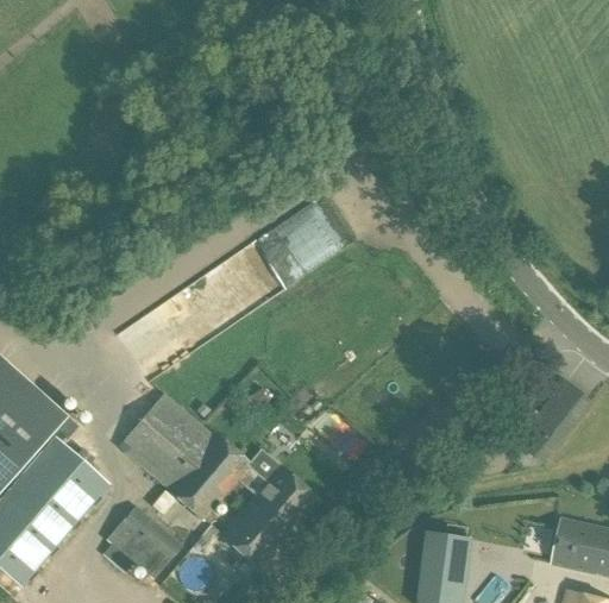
[(184,372),(200,393),(269,340),(253,320),(184,372)]
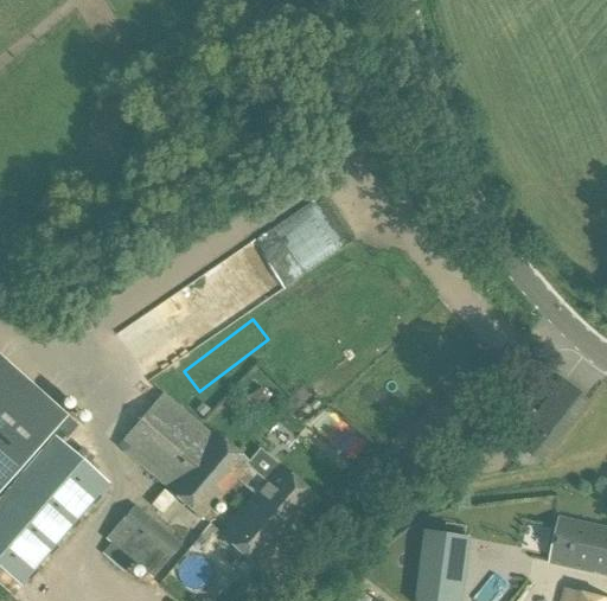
[(0,352),(0,484),(55,423),(66,433),(77,421),(0,352)]
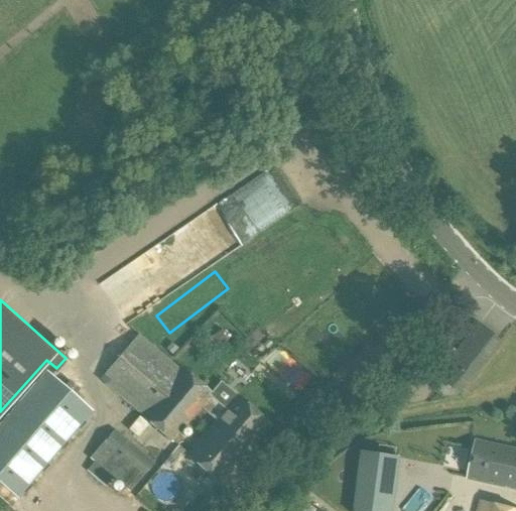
[(444,373),(463,387),(498,338),(481,325),(444,373)]
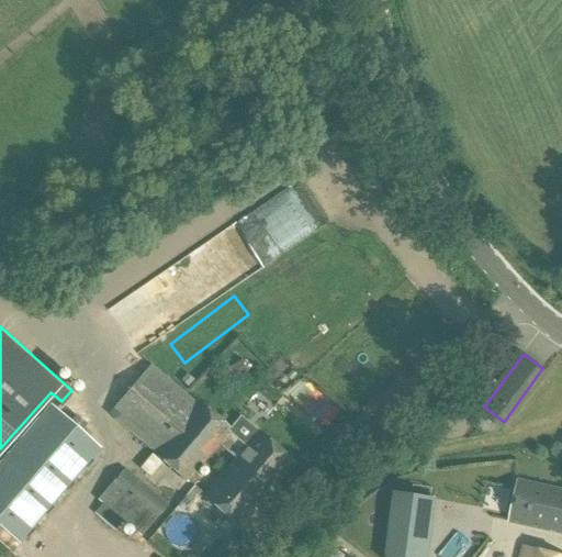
[(188,478),(220,441),(236,455),(203,493),(240,524),(294,459),(257,429),(246,443),(229,429),(232,426),(198,398),(197,400),(152,363),(111,411),(156,448),(154,450),(188,478)]
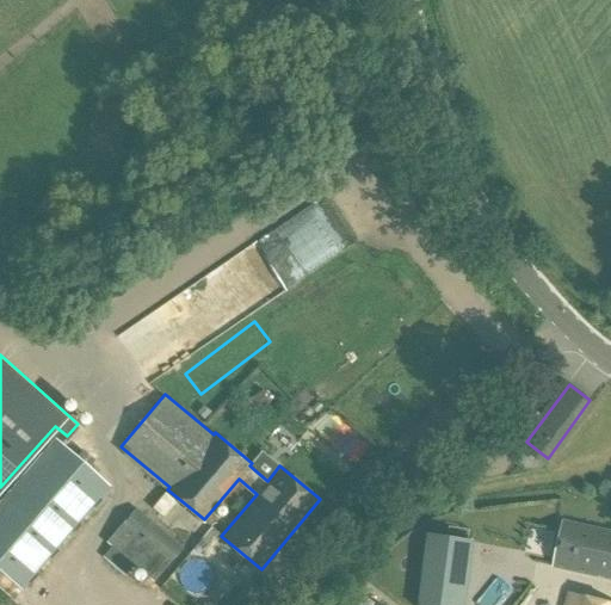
[(0,498),(0,567),(23,587),(111,483),(55,434),(0,498)]
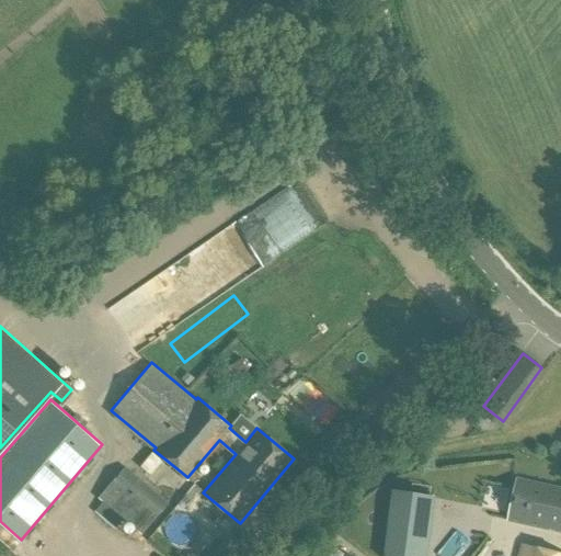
[(144,534),(172,497),(128,460),(98,496),(144,534)]
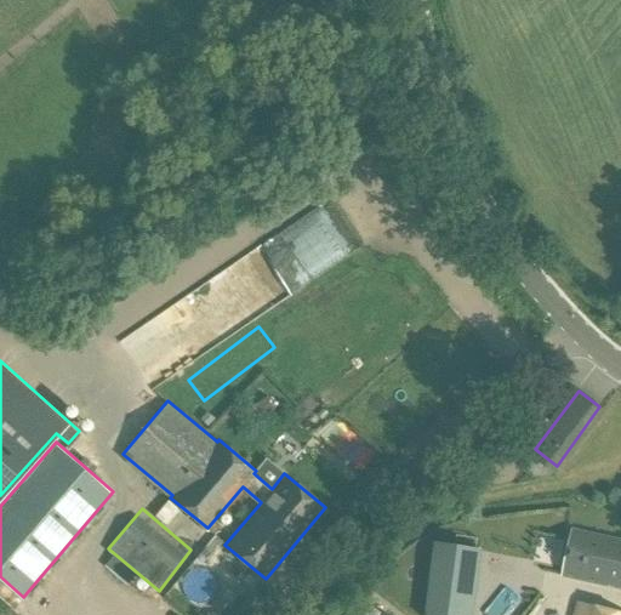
[(620,536),(573,528),(562,573),(620,585),(620,536)]
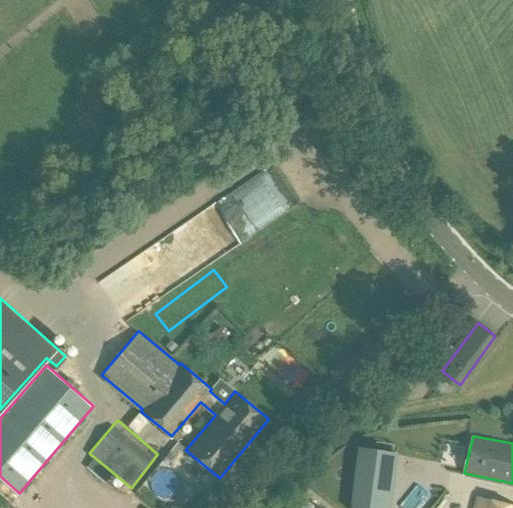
[(368,449),(360,507),(384,507),(392,452),(368,449)]
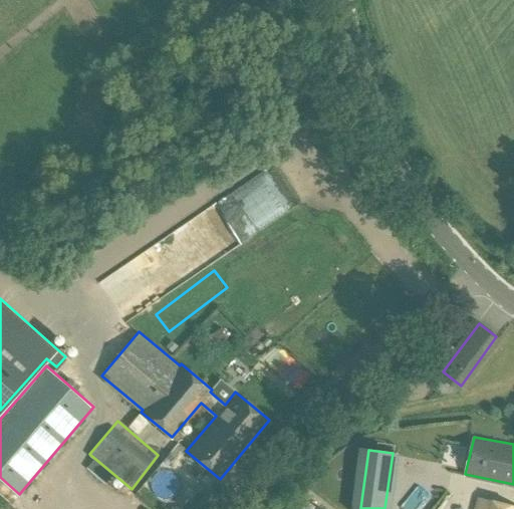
[(59,451),(43,466),(59,483),(75,467),(59,451)]
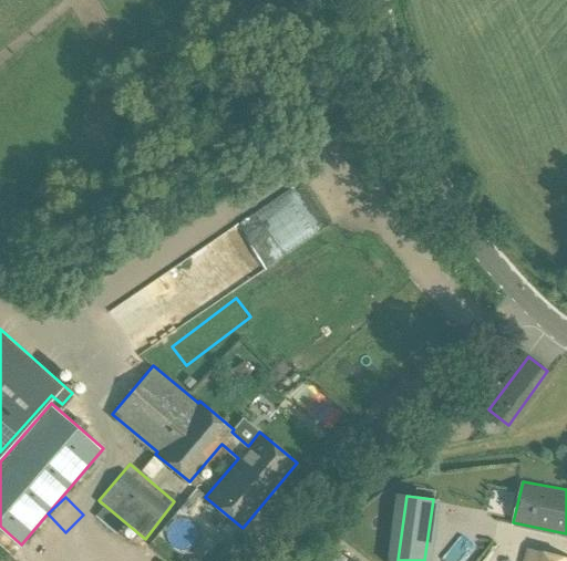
[(462,540),(455,560),(498,560),(502,551),(462,540)]
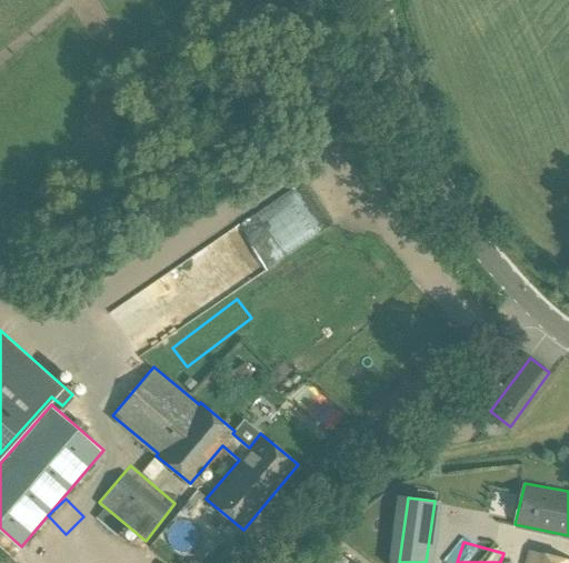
[(568,562),(568,559),(530,549),(526,562),(568,562)]
